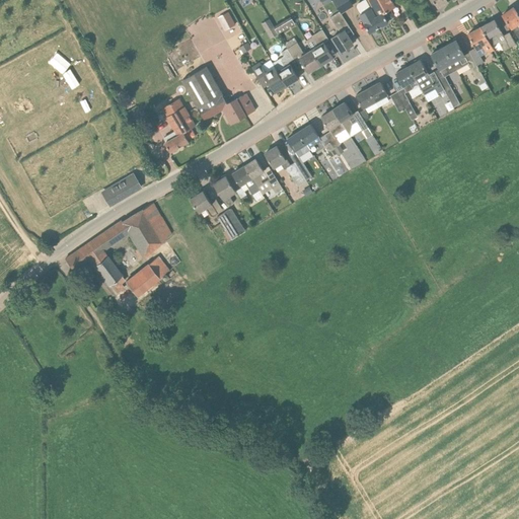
[(306,0),(303,0),(295,5),(302,18),(313,12),(306,0)]
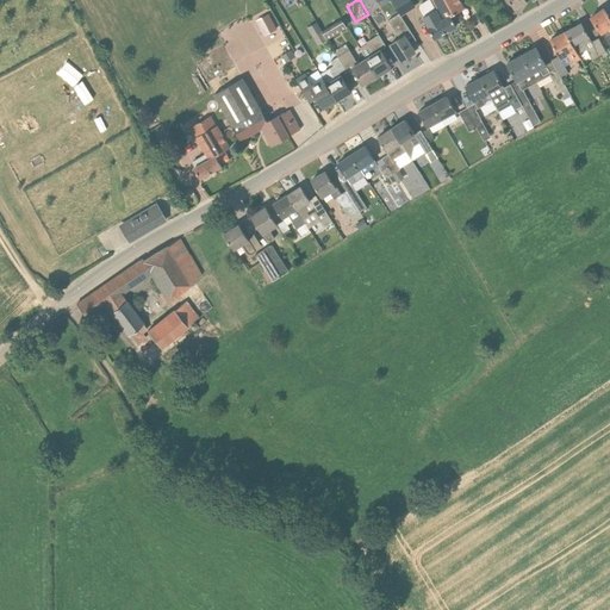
[(402,16),(409,11),(402,0),(391,0),(399,13),(402,16)]
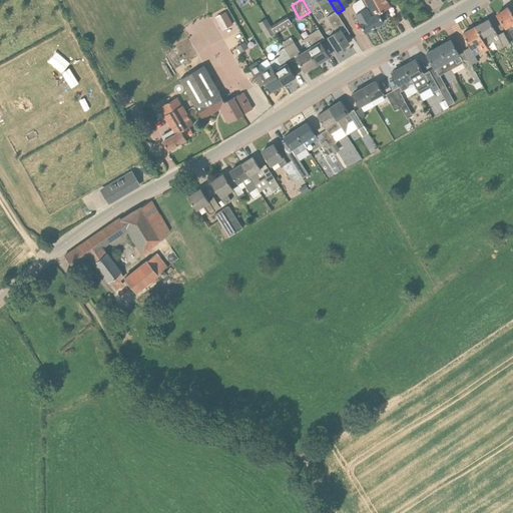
[(363,0),(367,7),(373,17),(386,10),(391,7),(386,0),(363,0)]
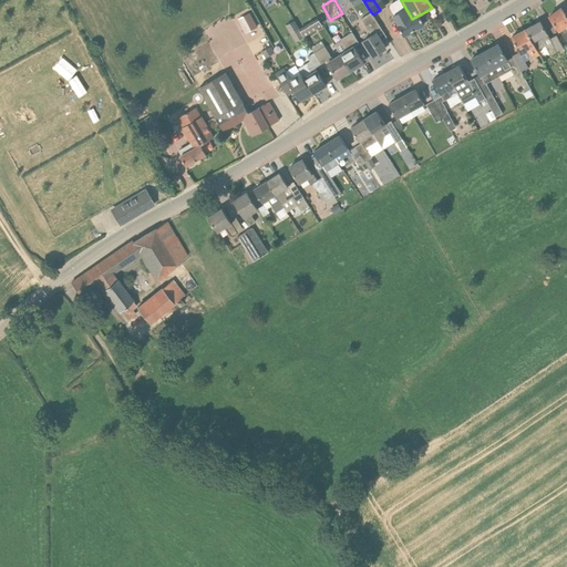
[(566,32),(566,16),(562,8),(549,17),(563,37),(566,32)]
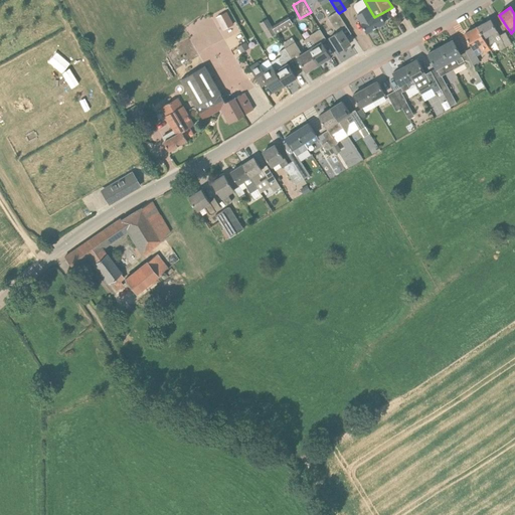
[(391,16),(387,10),(374,17),(372,18),(367,8),(357,14),(358,14),(357,15),(362,23),(366,32),(385,22),(384,20),(391,16)]
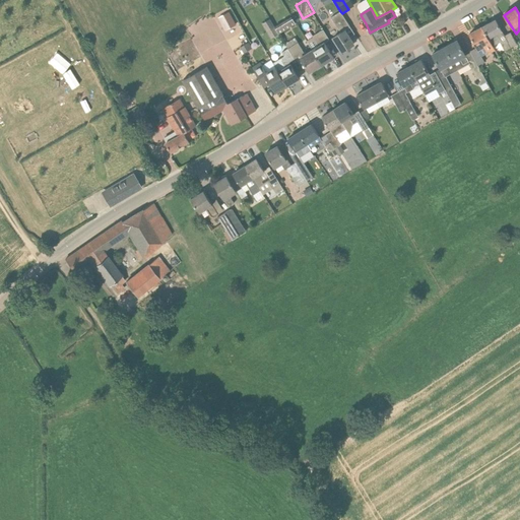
[(333,37),(341,52),(353,44),(345,29),(350,26),(342,13),(340,11),(332,16),(341,33),(333,37)]
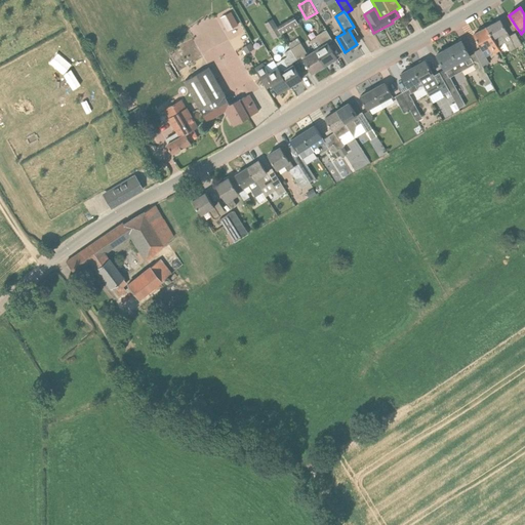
[(231,12),(220,17),(228,31),(238,26),(231,12)]
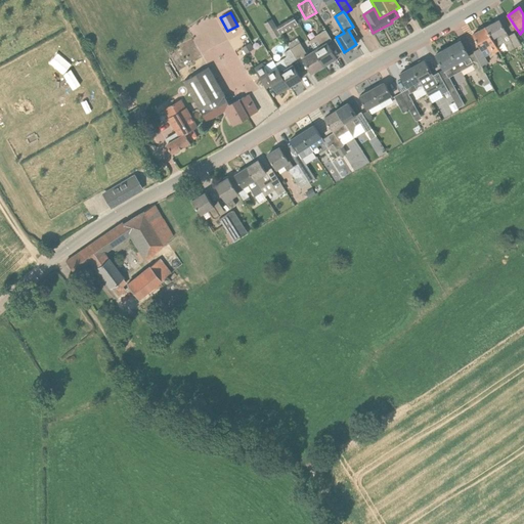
[(294,17),(276,28),(280,34),(298,24),(294,17)]
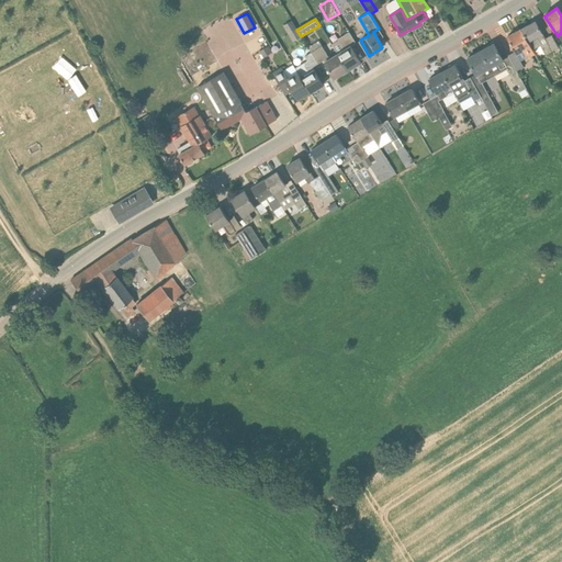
[(283,25),(287,30),(294,25),(292,21),(283,25)]
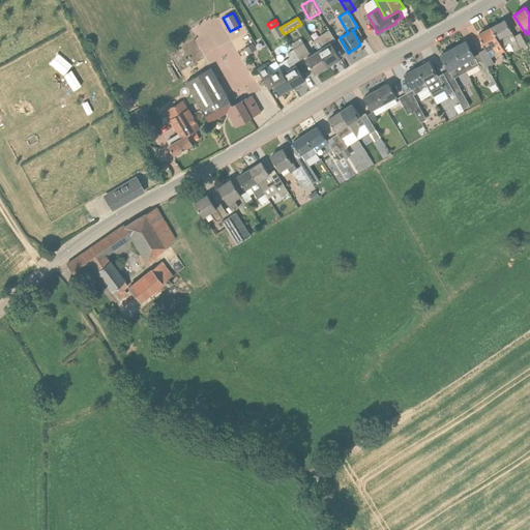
[(505,20),(492,27),(498,39),(505,35),(514,52),(526,45),(520,33),(513,36),(505,20)]
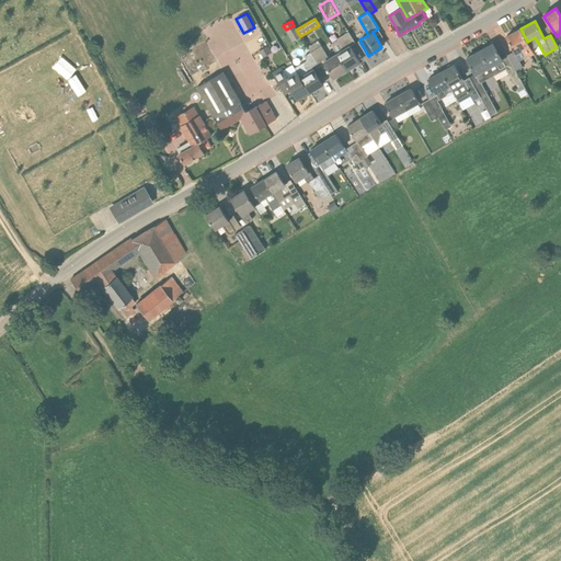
[(529,56),(534,54),(527,42),(521,29),(506,36),(515,53),(508,57),(517,70),(523,67),(516,55),(523,50),(525,55),(529,56)]
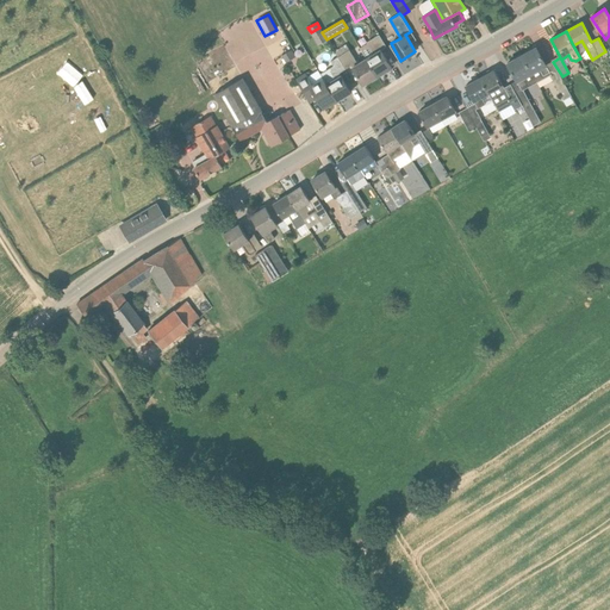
[(378,76),(392,67),(381,50),(386,47),(379,35),(371,39),(367,43),(360,48),(366,57),(378,76)]
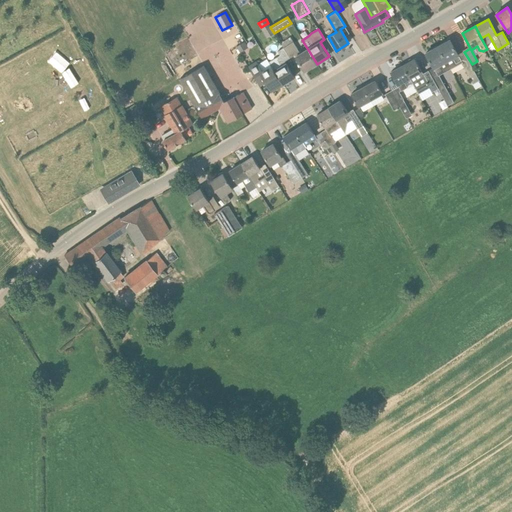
[(281,44),(283,47),(283,48),(289,58),(295,55),(305,71),(317,64),(307,48),(300,53),(291,38),(281,44)]
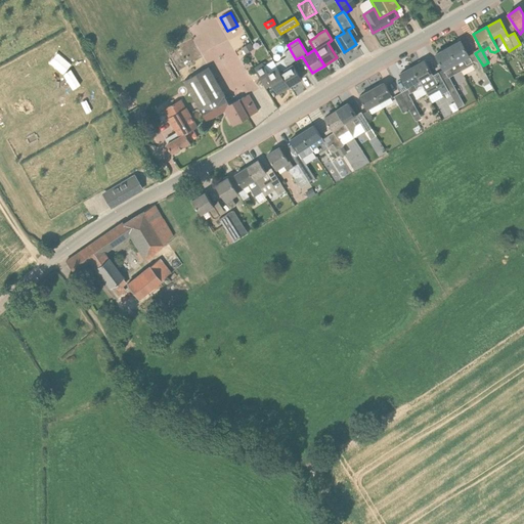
[(448,47),(461,70),(473,62),(461,41),(448,47)]
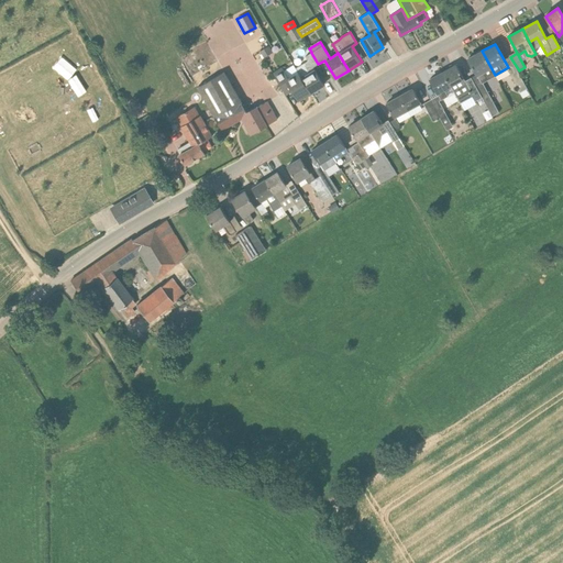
[(264,57),(273,53),(269,46),(260,52),(264,57)]
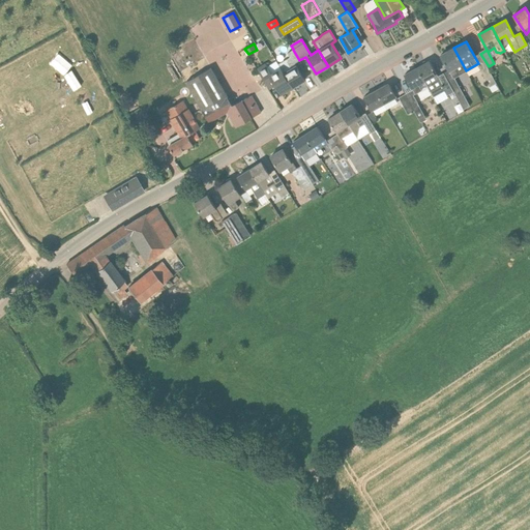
[(441,55),(453,78),(453,77),(466,70),(453,48),(441,55)]
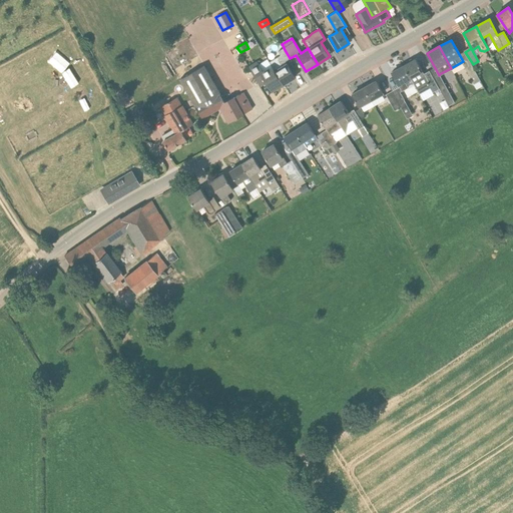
[(284,48),(279,51),(282,56),(277,59),(281,66),(275,70),(276,72),(284,84),(295,77),(286,61),(290,58),(284,48)]
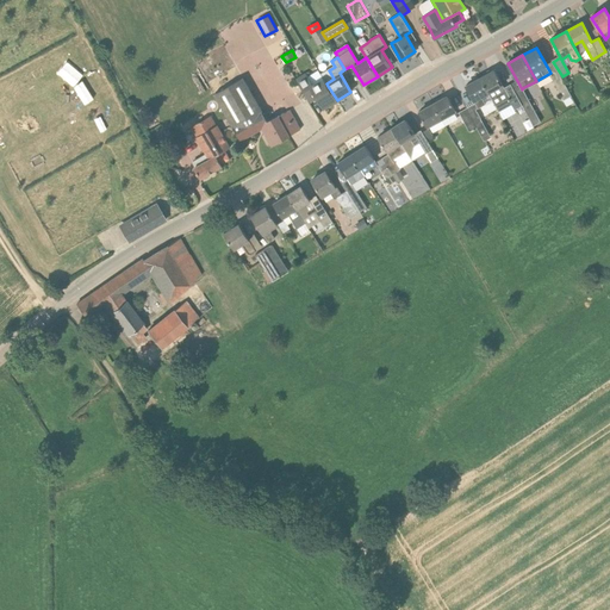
[(511,105),(515,110),(522,105),(515,93),(510,83),(504,87),(502,85),(503,85),(495,70),(480,79),(487,92),(498,112),(511,105)]
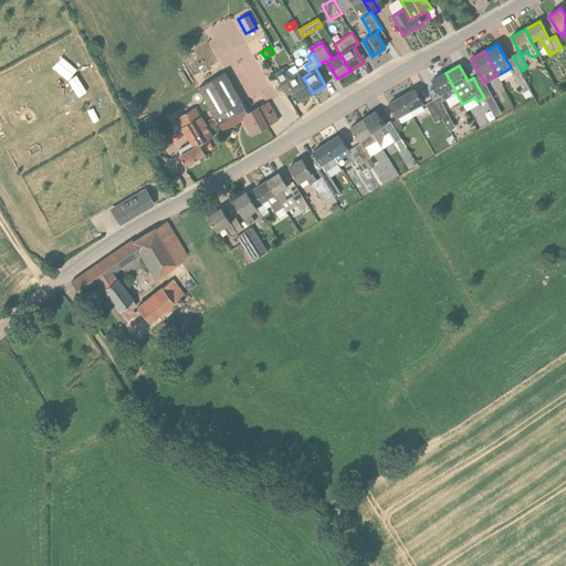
[(285,71),(282,72),(276,76),(287,94),(294,91),(300,101),(313,93),(304,80),(303,77),(300,72),(290,77),(285,71)]
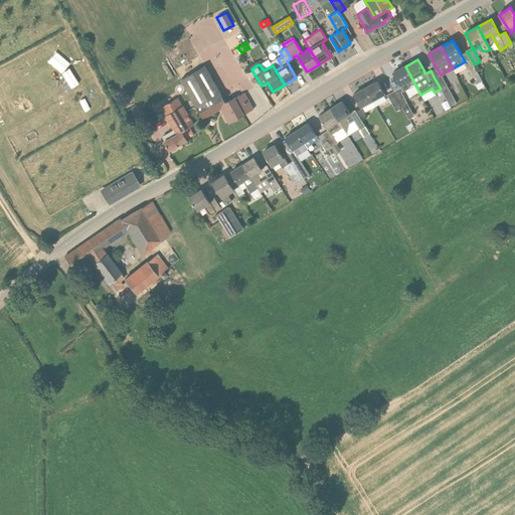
[(474,65),(467,68),(476,84),(482,80),(474,65)]
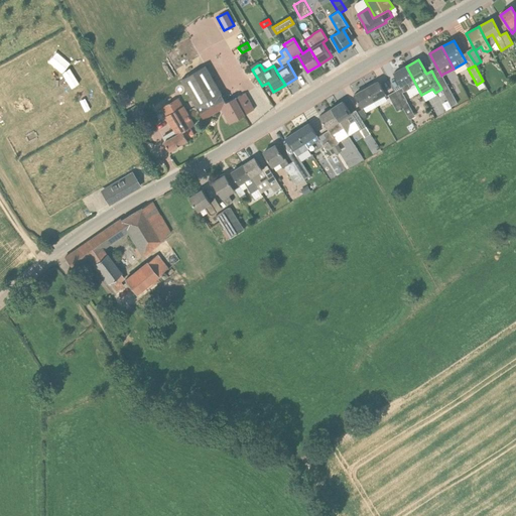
[(181,80),(204,118),(222,107),(230,122),(254,110),(245,93),(236,98),(225,104),(220,95),(221,94),(205,67),(181,80)]
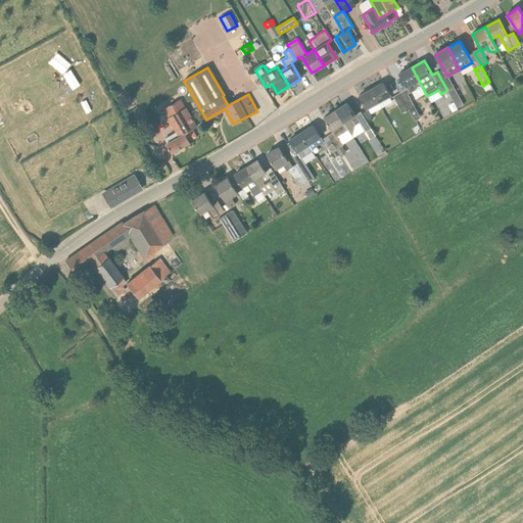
[(408,89),(399,93),(409,109),(415,122),(421,117),(408,94),(416,90),(412,83),(418,79),(412,67),(399,74),(408,89)]
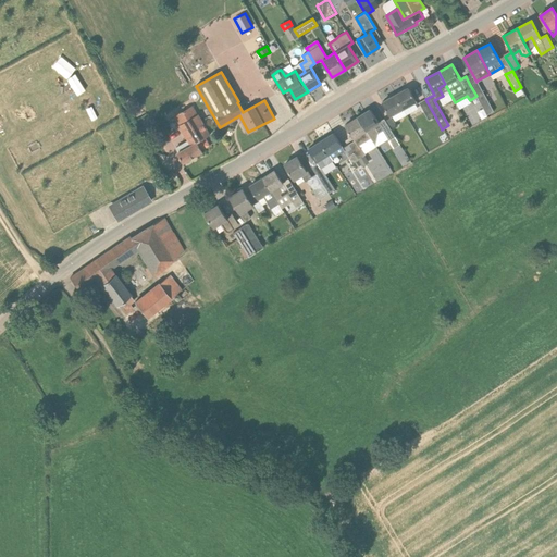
[(477,96),(480,101),(480,102),(484,111),(486,115),(494,111),(492,107),(477,81),(477,82),(470,85),(477,96)]
